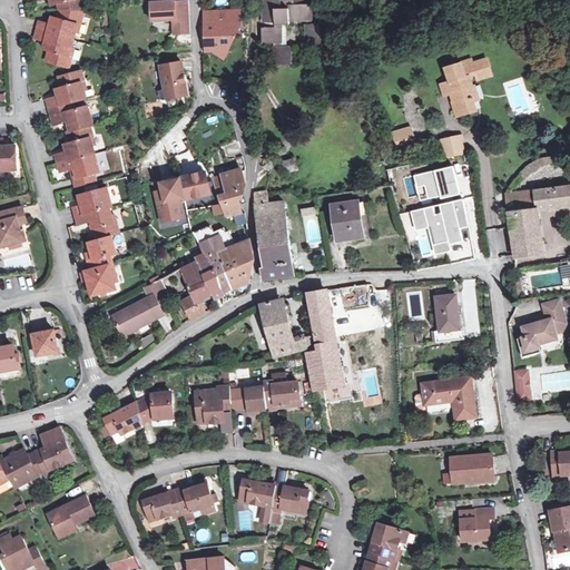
[(72,48),(77,32),(79,25),(81,26),(86,12),(81,0),(38,0),(39,1),(42,0),(53,0),(56,5),(57,5),(58,11),(57,18),(56,18),(55,25),(50,25),(39,21),(35,39),(46,42),(50,43),(48,50),(49,50),(47,60),(70,67),(74,56),(70,56),(72,48)]
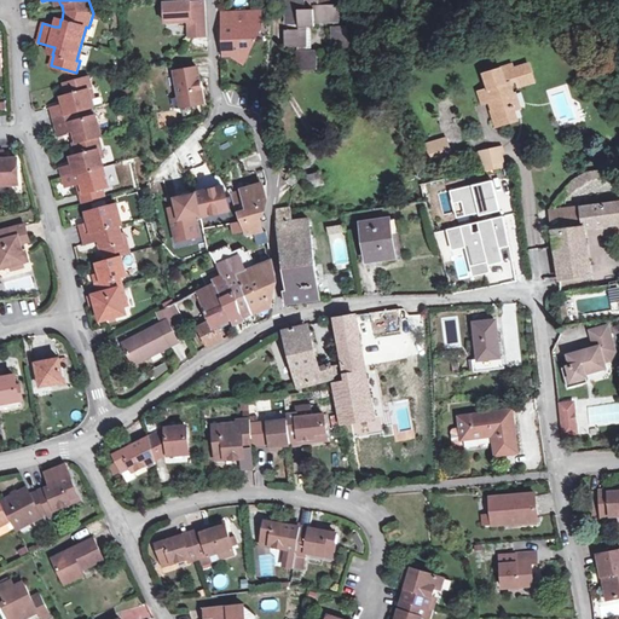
[(203,0),(175,0),(161,1),(162,24),(185,23),(186,39),(207,38),(203,0)]
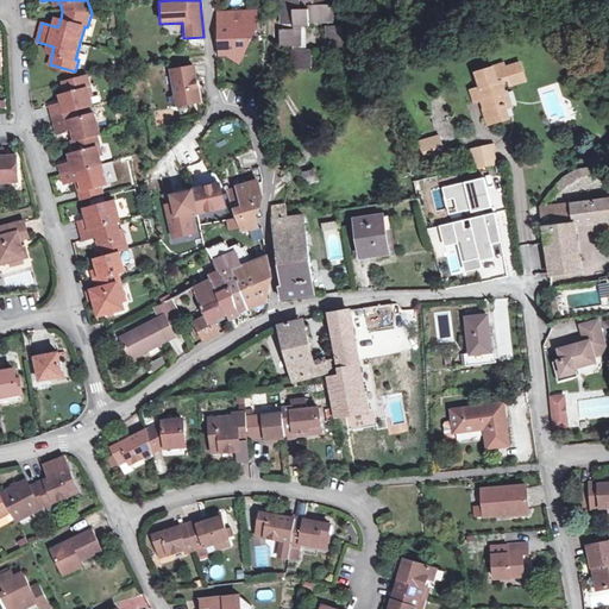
[(280,0),(281,25),(309,25),(309,22),(328,22),(328,26),(326,26),(327,51),(344,51),(343,26),(336,26),(336,5),(324,5),(324,0),(280,0)]
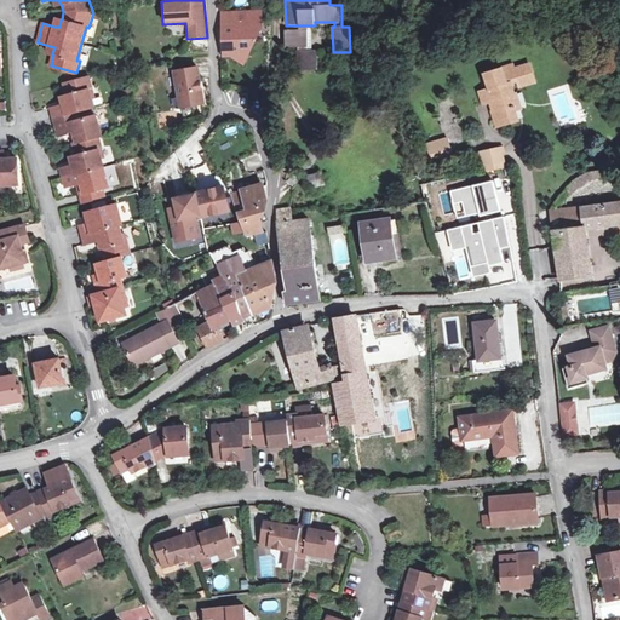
[(263,10),(237,11),(237,28),(224,29),(225,56),(248,55),(257,39),(257,28),(263,28),(263,10)]
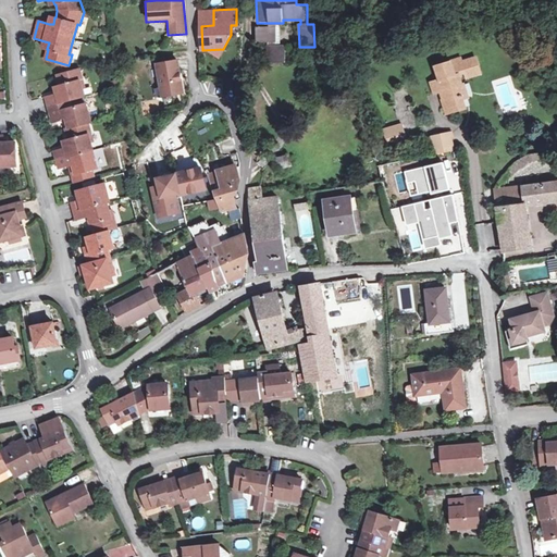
[(257,42),(275,42),(275,26),(257,26),(257,42)]
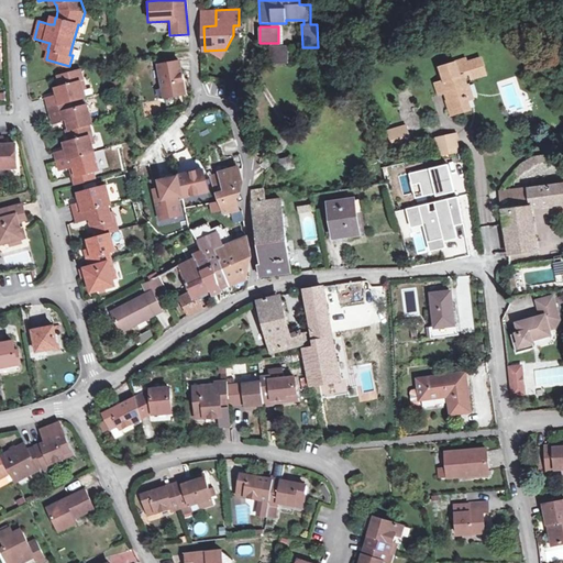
[(267,64),(289,64),(288,46),(266,46),(267,64)]
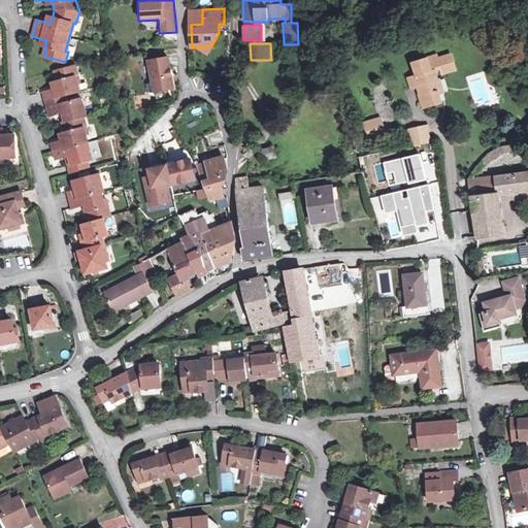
[(432,84),(438,81),(435,71),(440,70),(442,74),(456,70),(451,55),(438,59),(437,55),(427,58),(428,59),(413,64),(417,76),(420,86),(423,95),(420,96),(424,109),(440,103),(438,96),(436,91),(434,91),(432,84)]
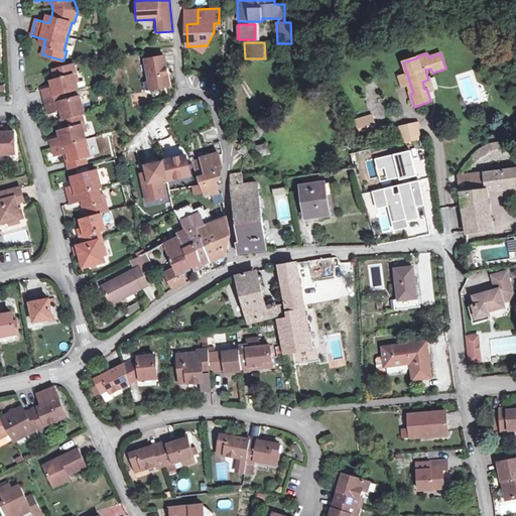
[(165,56),(146,60),(152,90),(170,87),(165,56)]
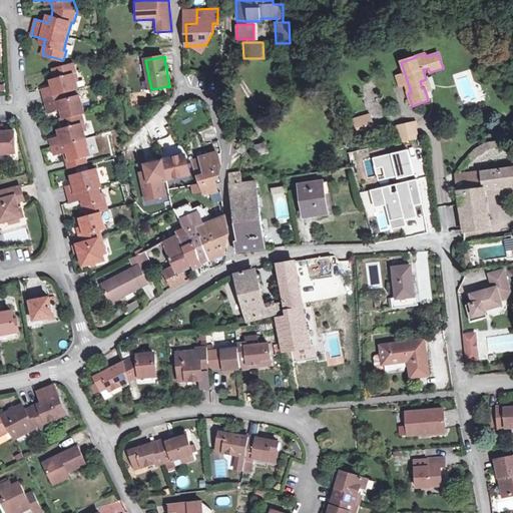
[(79,106),(82,105),(79,95),(64,99),(63,91),(78,87),(76,80),(74,73),(77,73),(74,63),(53,68),(55,78),(54,78),(56,85),(52,86),(42,89),(48,112),(56,110),(56,109),(60,108),(63,118),(60,118),(63,128),(64,135),(60,136),(50,139),(54,154),(63,152),(63,151),(66,150),(69,159),(66,159),(69,167),(87,163),(85,155),(88,155),(86,147),(89,146),(84,129),(82,123),(84,122),(81,113),(79,106)]
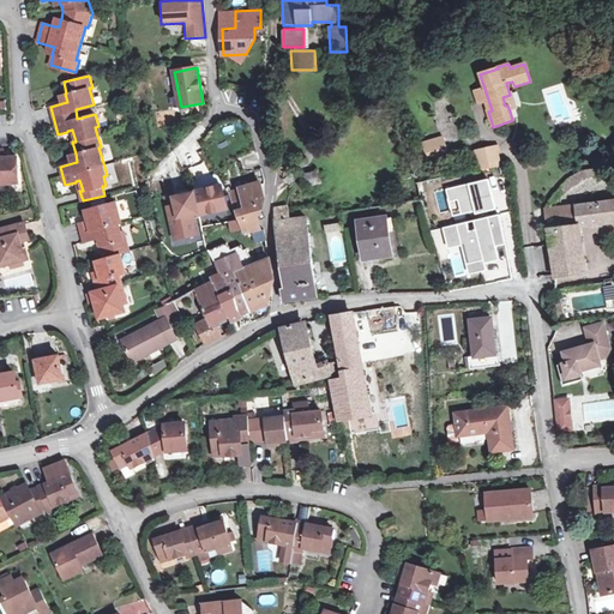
[(488,100),(485,89),(475,91),(479,103),(488,100)]
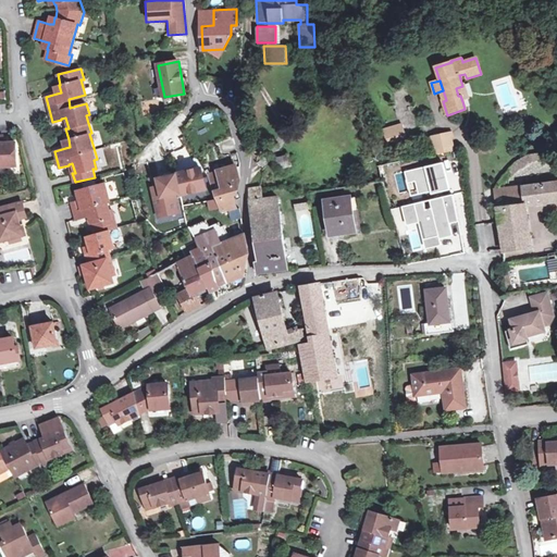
[(466,85),(462,86),(456,88),(458,96),(460,96),(462,101),(470,98),(466,85)]
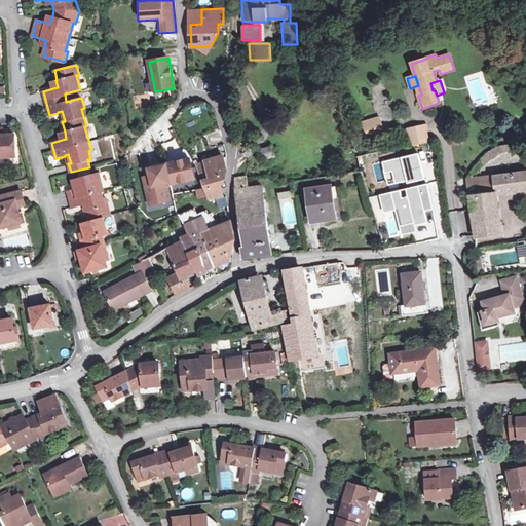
[(362,120),(365,136),(383,133),(381,117),(362,120)]
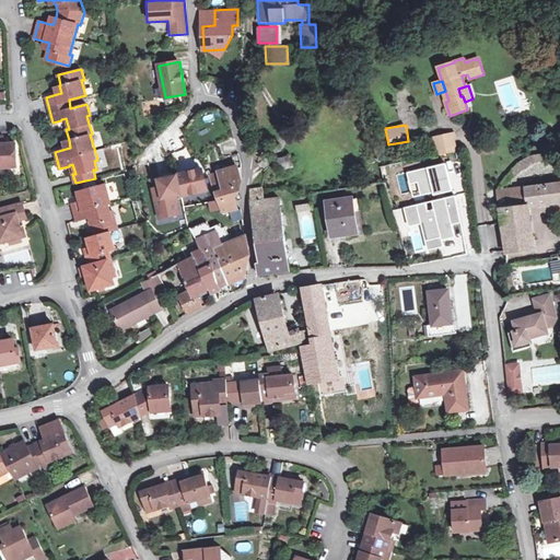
[(436,155),(458,151),(454,131),(433,136),(436,155)]
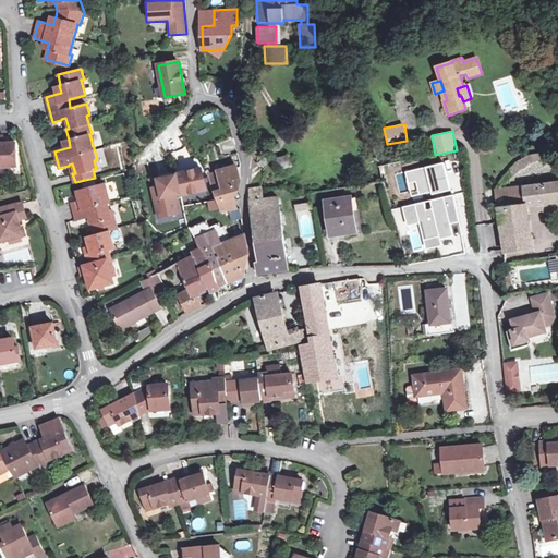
[(0,167),(17,167),(16,144),(4,144),(4,136),(0,136),(0,167)]
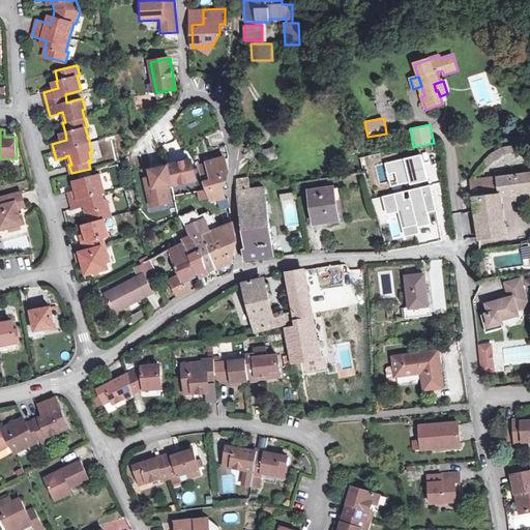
[(489,155),(483,162),(488,167),(502,156),(513,155),(513,152),(514,152),(516,151),(517,150),(518,148),(518,145),(501,147),(489,155)]
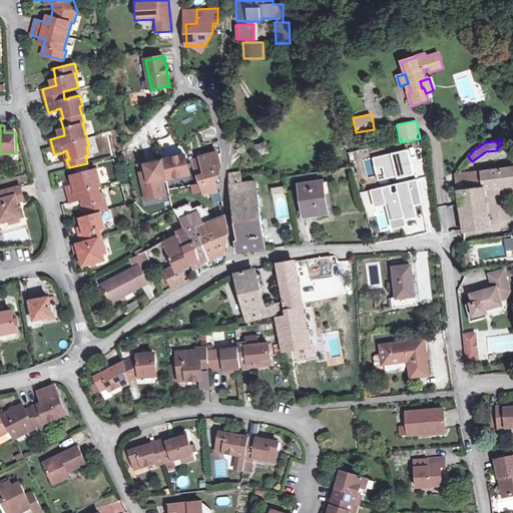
[(353,163),(371,158),(369,149),(350,153),(353,163)]
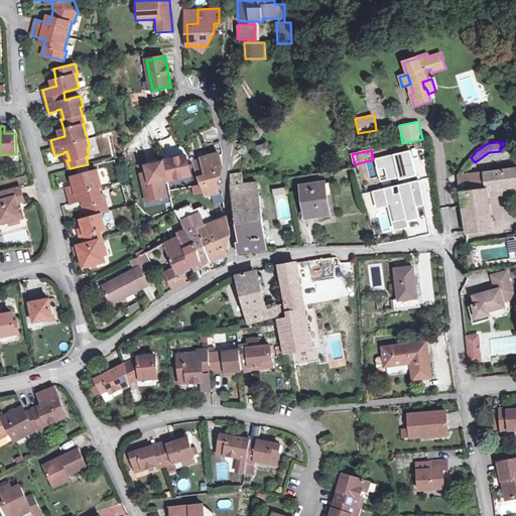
[(415,162),(414,162),(412,150),(375,156),(379,182),(418,176),(415,162)]
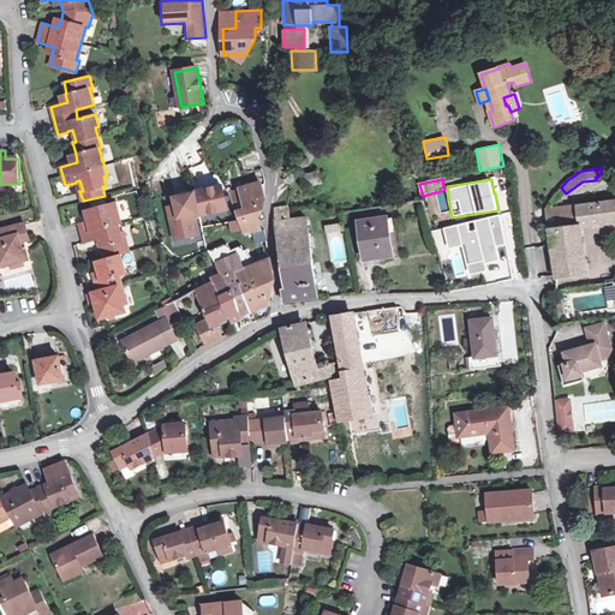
[(173,248),(202,242),(196,218),(228,210),(222,184),(171,195),(172,204),(165,207),(173,248)]
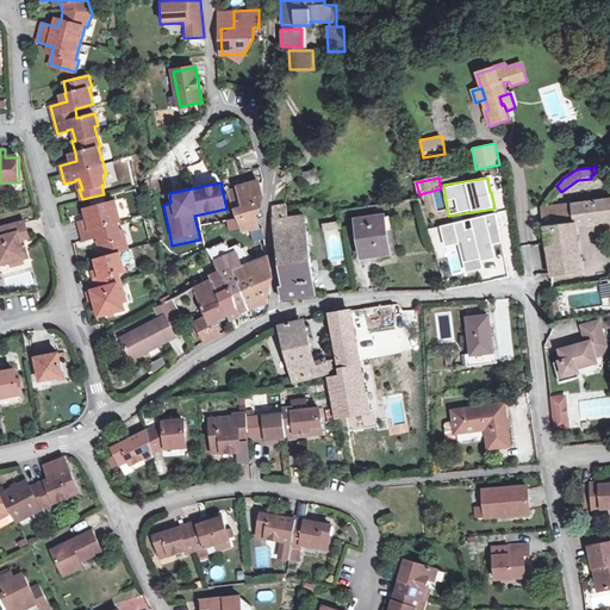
[(240,190),(228,192),(234,209),(236,216),(242,232),(257,230),(254,206),(263,205),(265,199),(260,182),(240,187),(240,190)]
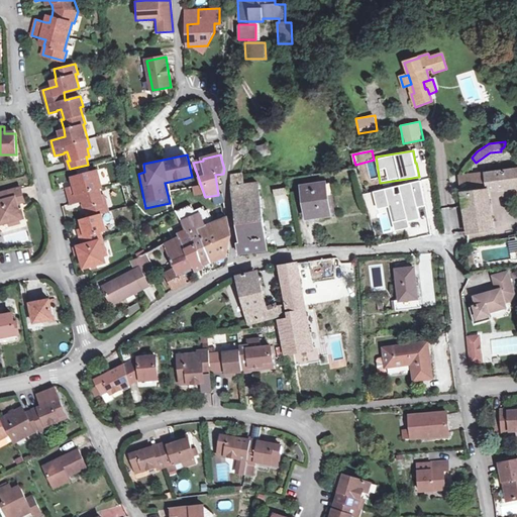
[(79,184),(74,186),(67,188),(71,204),(84,200),(88,217),(81,219),(83,227),(85,235),(82,235),(84,243),(73,246),(76,255),(80,254),(84,268),(89,267),(105,263),(104,256),(100,240),(103,239),(103,237),(101,231),(107,230),(104,219),(102,220),(100,213),(102,213),(110,211),(107,200),(104,201),(103,195),(101,187),(103,187),(100,176),(98,177),(96,170),(77,175),(79,184)]
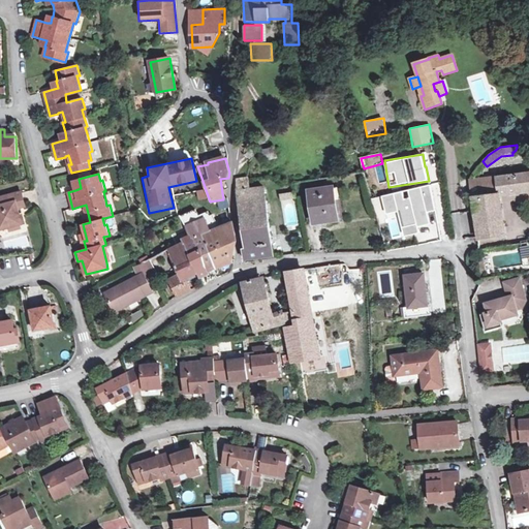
[(239,176),(249,248),(245,249),(247,259),(275,255),(266,186),(251,186),(250,174),(239,176)]
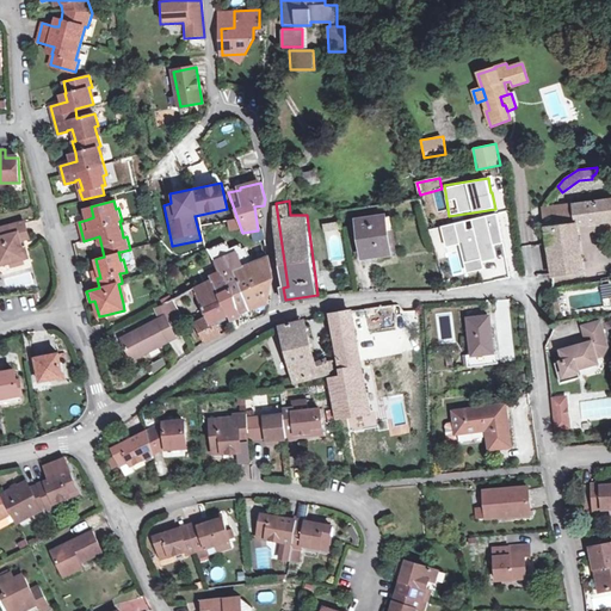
[(610,201),(543,210),(553,278),(584,273),(578,227),(610,221),(610,201)]
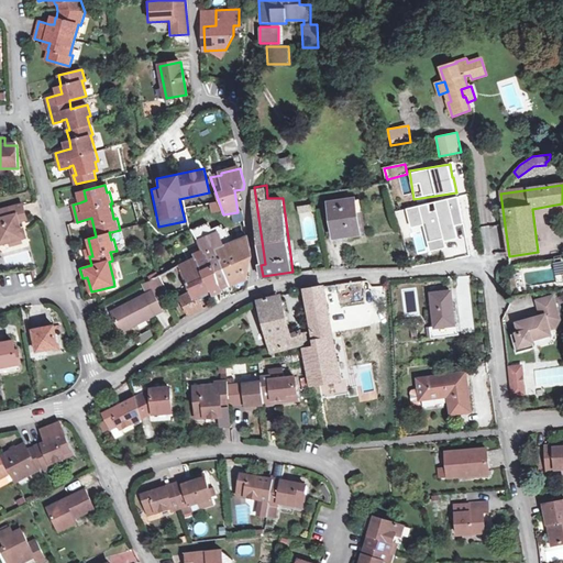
[(216,192),(203,196),(206,202),(218,199),(216,192)]
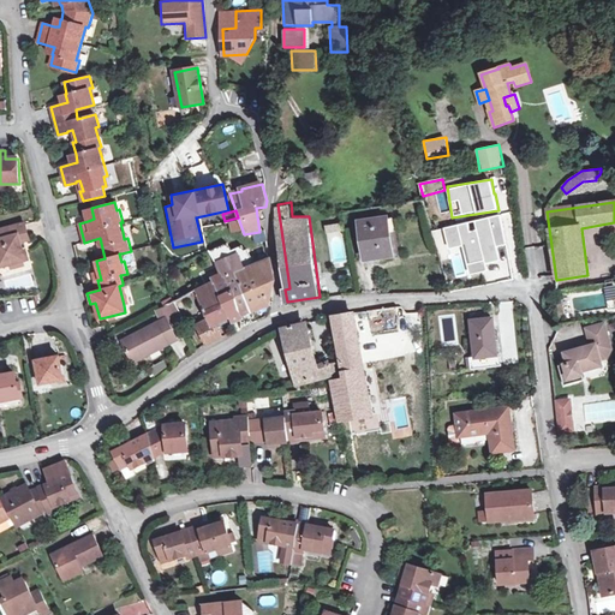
[(511,214),(433,227),(439,262),(452,260),(455,281),(512,272),(503,226),(512,225),(511,214)]
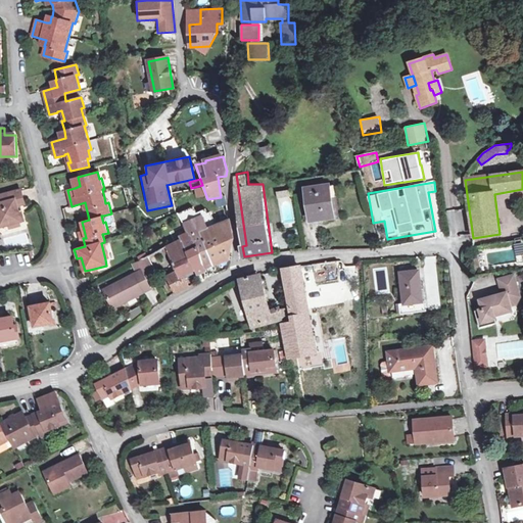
[(311,220),(334,217),(330,186),(306,189),(311,220)]
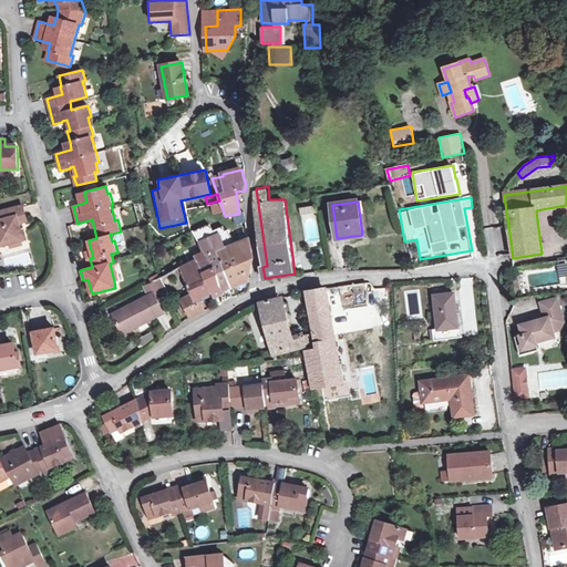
[(0,240),(1,245),(9,244),(22,240),(24,239),(20,223),(28,220),(23,206),(0,212),(0,220),(0,222),(0,220),(0,240)]
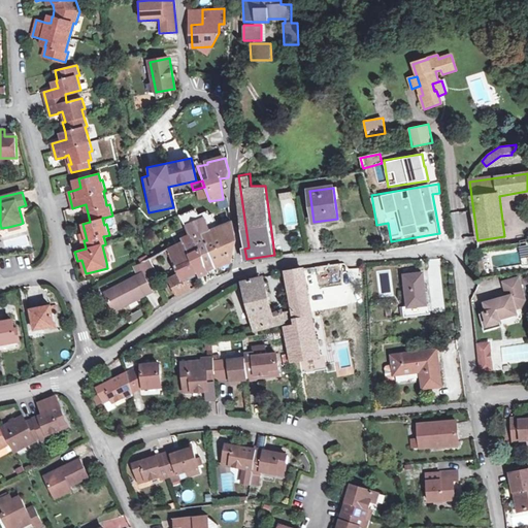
[(278,194),(279,200),(295,197),(295,192),(278,194)]
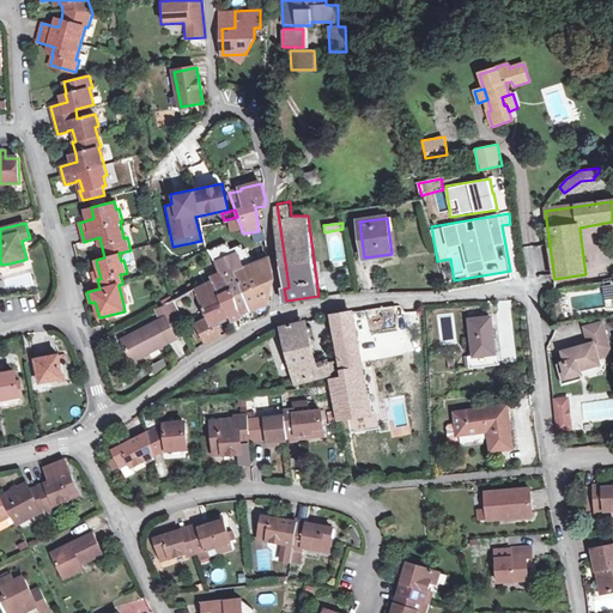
[(228,242),(210,250),(214,261),(231,255),(229,249),(231,249),(228,242)]
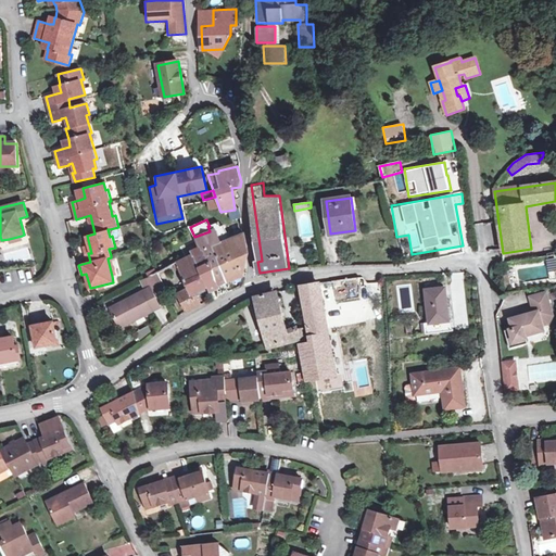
[(215,248),(238,238),(230,222),(219,226),(217,223),(210,226),(207,226),(210,231),(194,237),(201,250),(215,280),(217,283),(227,280),(215,248)]
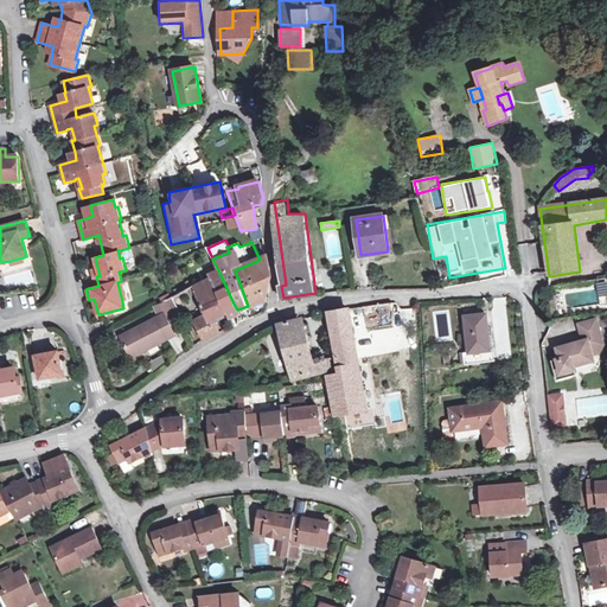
[(273,279),(267,256),(260,260),(235,270),(248,306),(267,299),(261,282),(273,279)]
